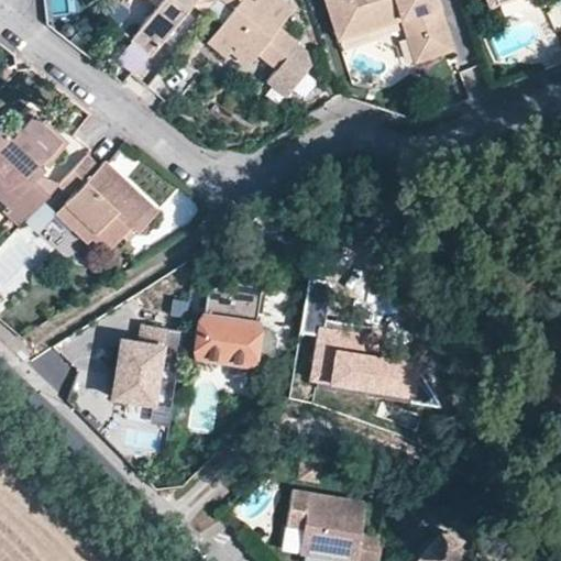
[(76,23),(79,0),(47,0),(45,18),(76,23)]
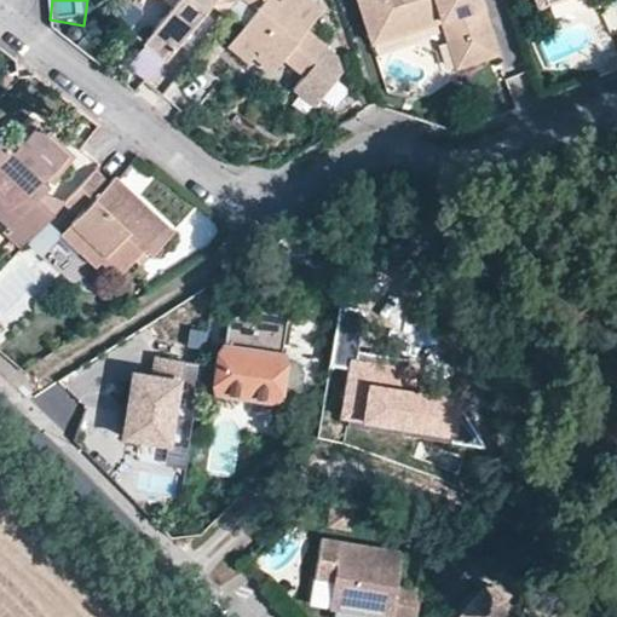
[(146,44),(168,62),(215,0),(180,0),(177,6),(146,44)]
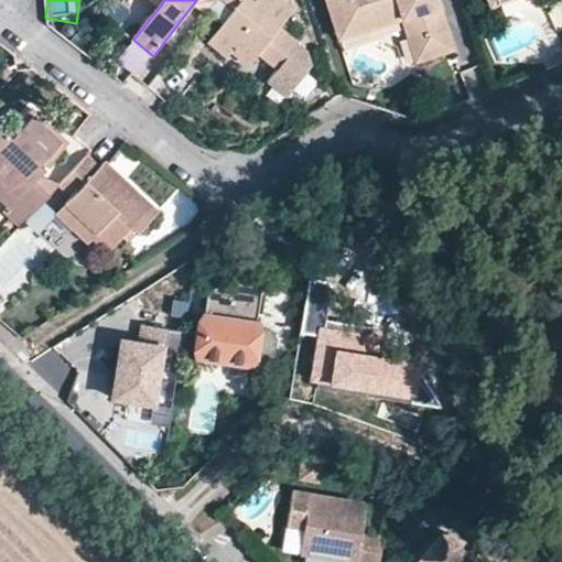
[(280,28),(294,8),(284,0),(224,0),(234,8),(208,42),(228,57),(235,50),(252,62),(257,55),(261,49),(281,64),(277,69),(268,80),(288,96),(312,64),(307,51),(280,28)]
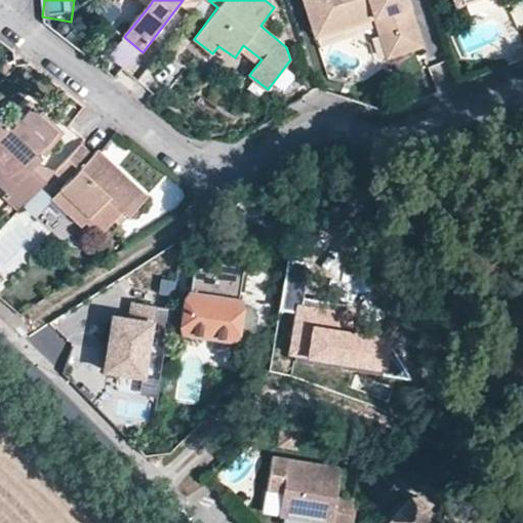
[(305,0),(316,38),(375,21),(387,59),(423,47),(407,0),(305,0)]
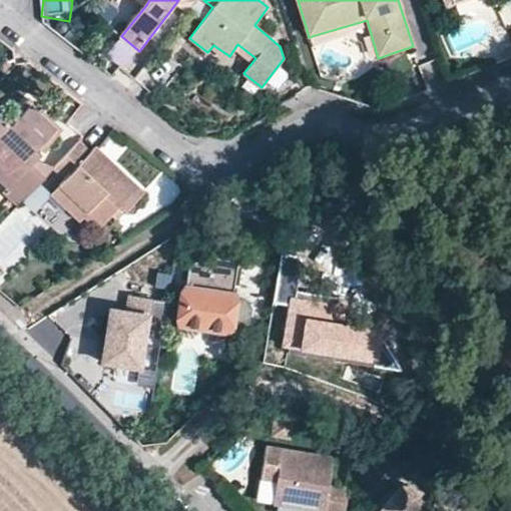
[(453,10),(449,0),(441,0),(446,12),(453,10)]
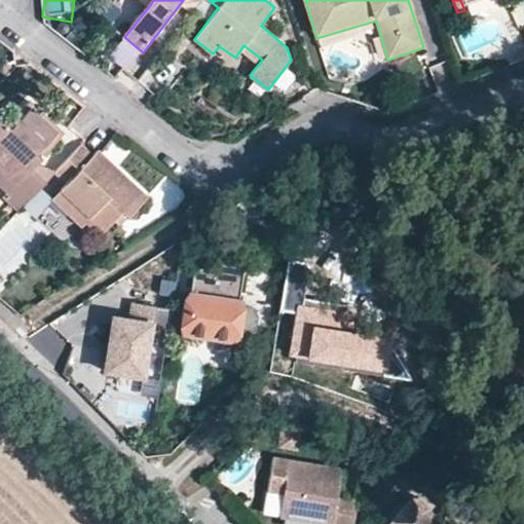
[(490,0),(460,0),(464,10),(490,0)]
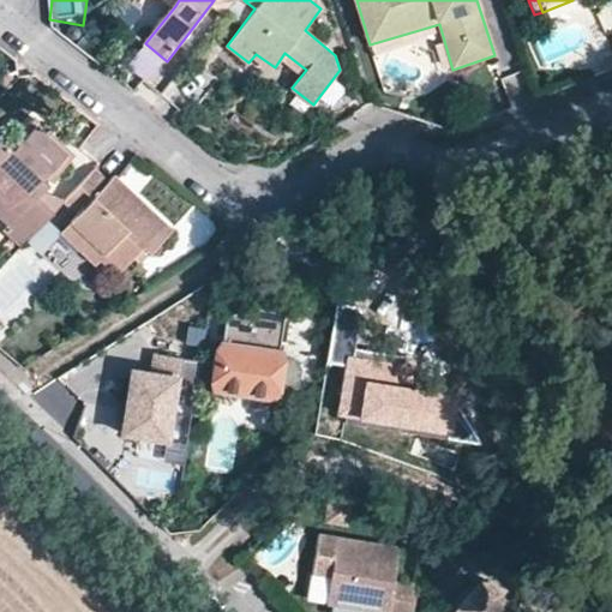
[(306,70),(285,53),(280,60),(301,76),(306,70)]
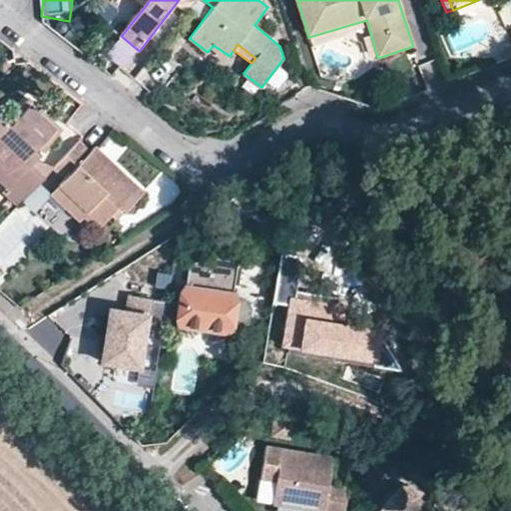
[(0,118),(0,167),(15,181),(7,189),(3,192),(17,206),(45,177),(33,166),(42,156),(40,154),(53,141),(47,134),(56,126),(29,100),(7,123),(0,118)]
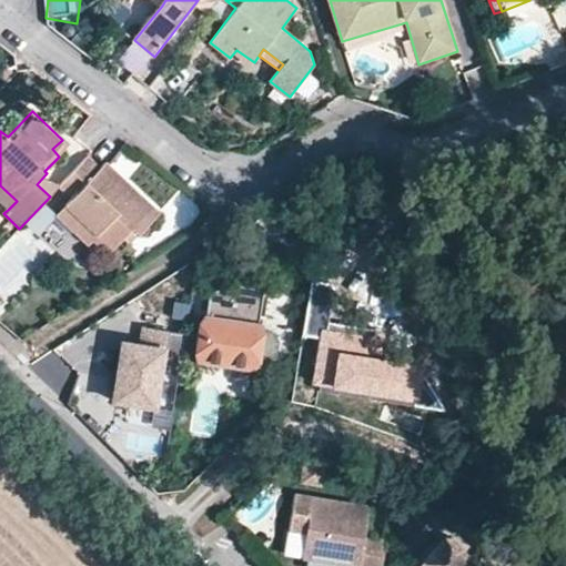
[(69,147),(62,140),(52,149),(59,157),(69,147)]
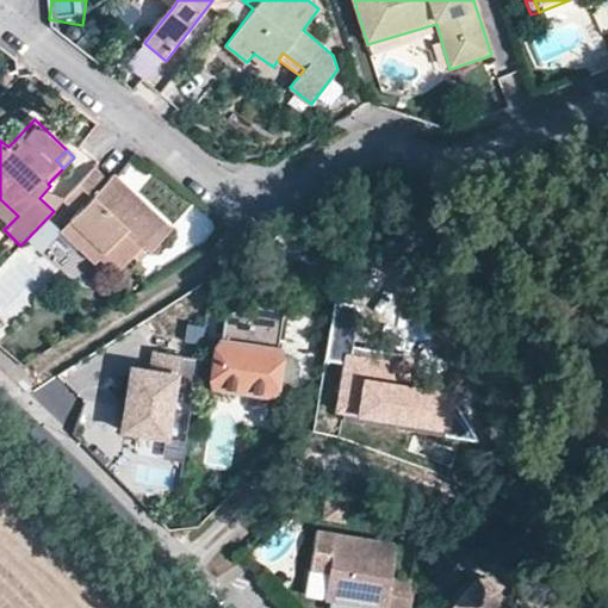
[(94,169),(63,203),(78,215),(72,222),(106,253),(100,260),(117,274),(132,258),(143,247),(148,252),(149,254),(171,231),(115,178),(109,182),(94,169)]
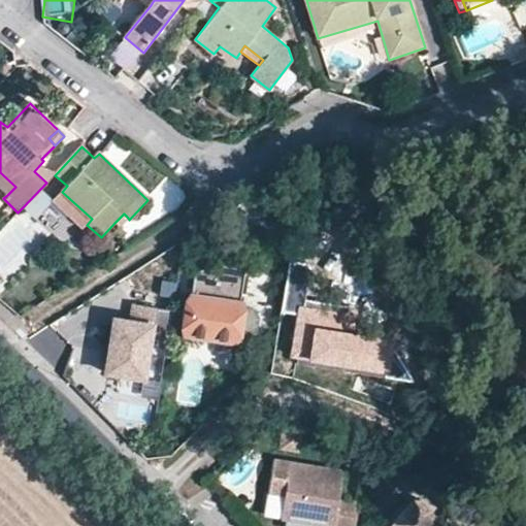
[(0,189),(7,195),(15,187),(0,172),(0,189)]
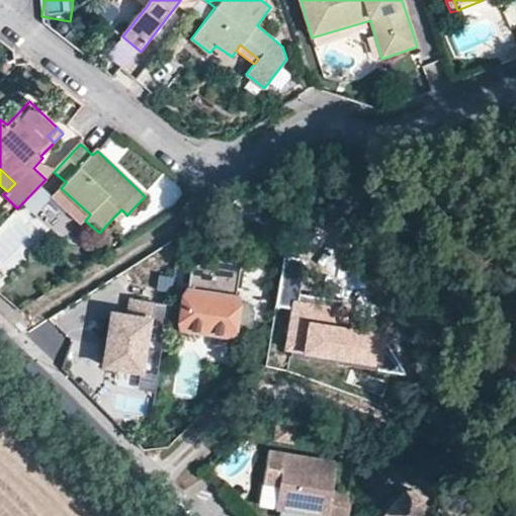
[(90,215),(61,188),(52,198),(81,226),(85,221),(90,215)]
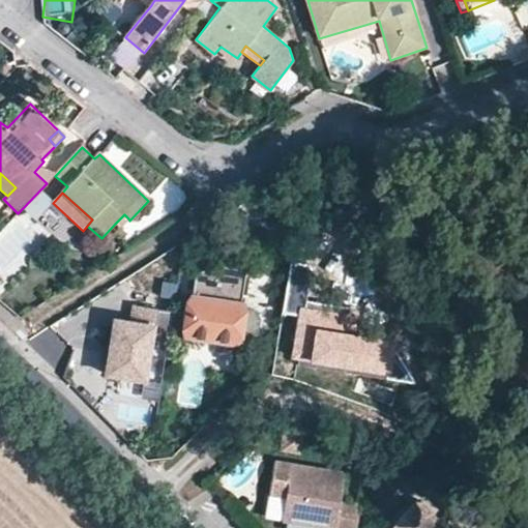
[(124,214),(115,224),(120,229),(128,218),(124,214)]
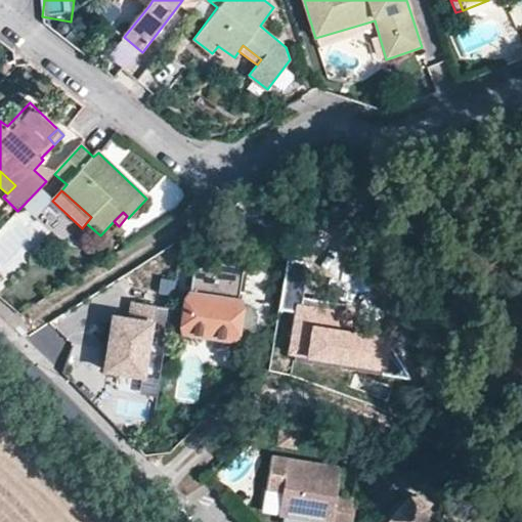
[(225,280),(197,277),(194,292),(222,296),(225,280)]
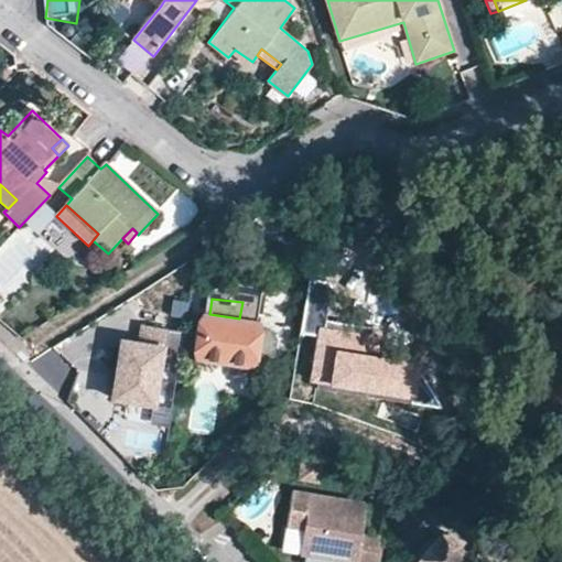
[(239,319),(209,314),(204,313),(198,320),(194,355),(198,363),(251,369),(260,364),(263,330),(258,322),(239,319)]
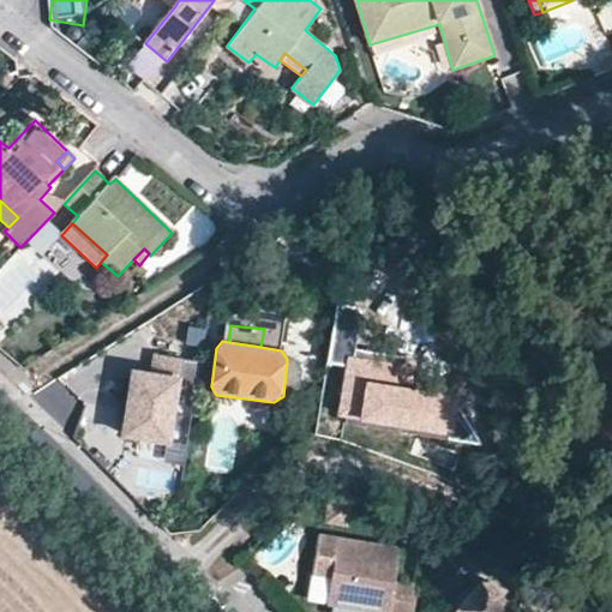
[(193,399),(198,364),(154,357),(150,376),(130,372),(120,436),(166,443),(173,395),(193,399)]
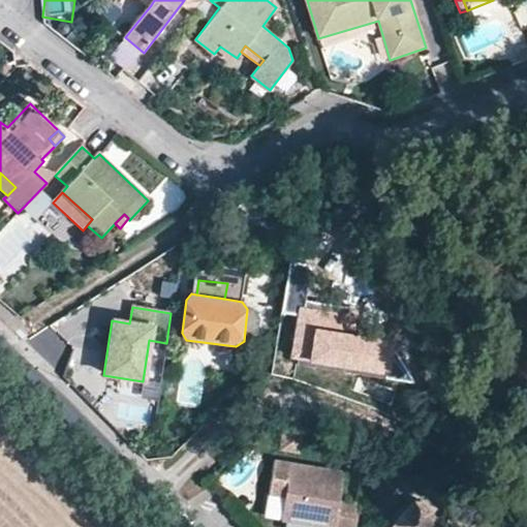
[(251,309),(247,309),(244,341),(249,342),(258,335),(259,317),(251,309)]
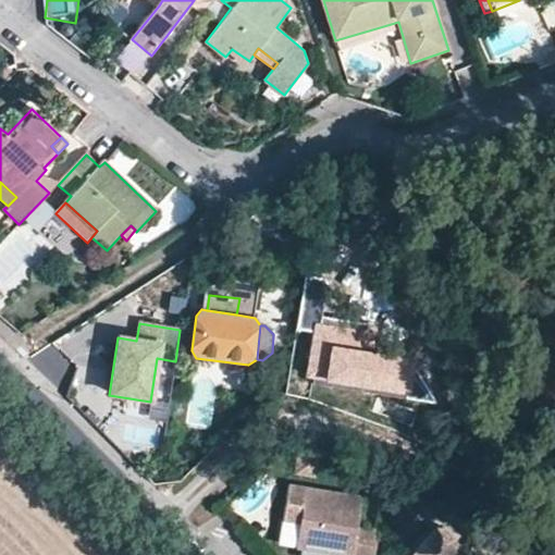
[(396,355),(393,364),(409,370),(410,360),(396,355)]
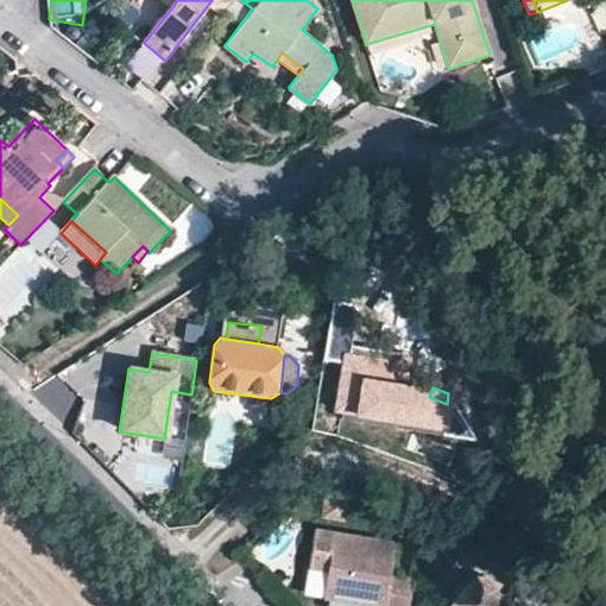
[(329,491),(324,517),(348,522),(353,496),(329,491)]
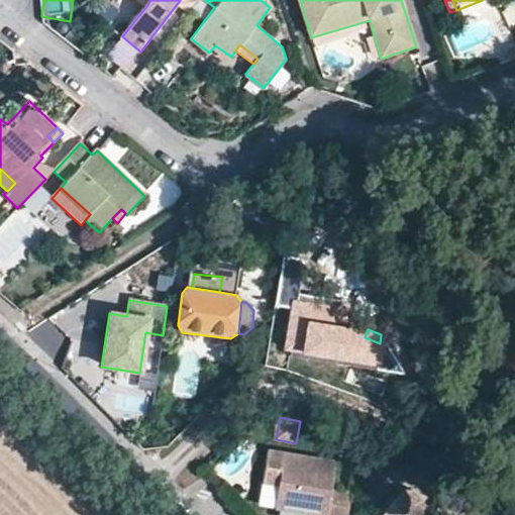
[(357,426),(338,418),(335,427),(354,434),(357,426)]
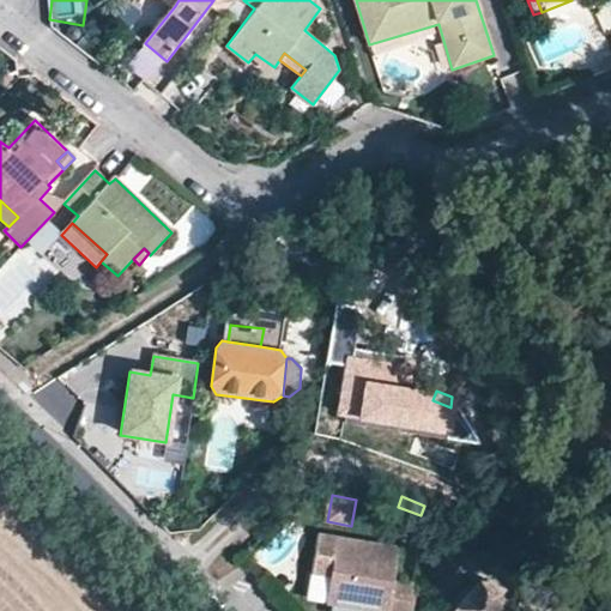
[(436,530),(440,512),(424,506),(421,515),(418,522),(436,530)]
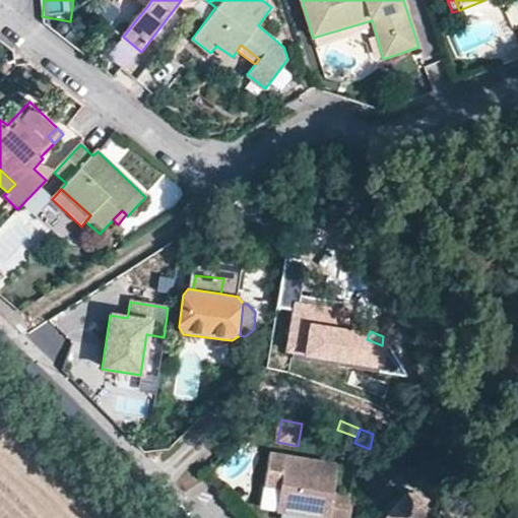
[(345,466),(278,451),(271,482),(286,487),(281,509),(320,517),(353,517),(359,499),(339,494),(345,466)]
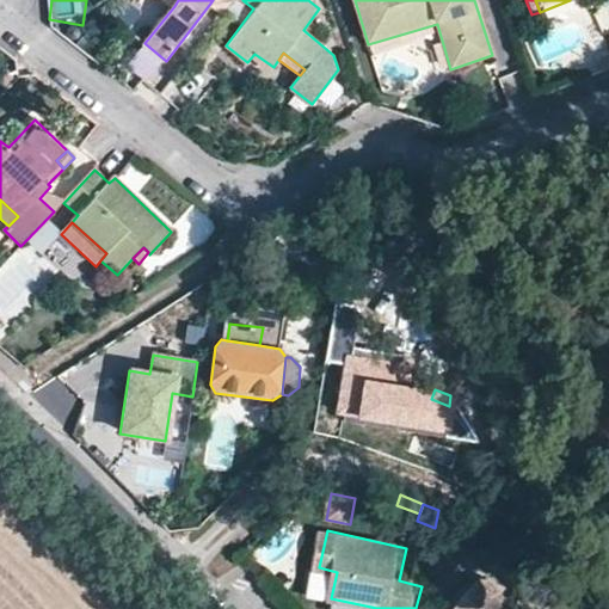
[(516,608),(484,577),(453,608),(516,608)]
